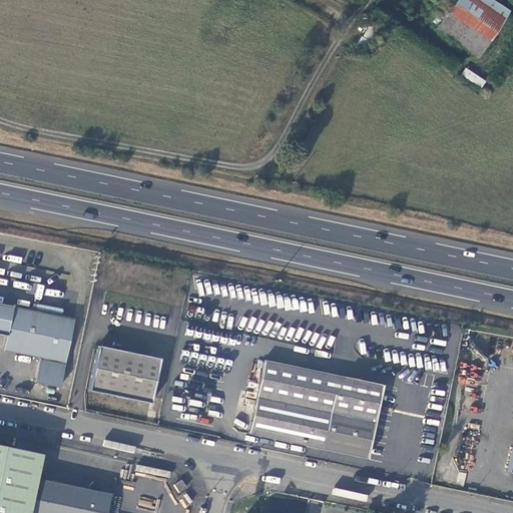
[(506,19),(477,0),(448,0),(435,20),(442,25),(439,31),(480,59),(506,19)]
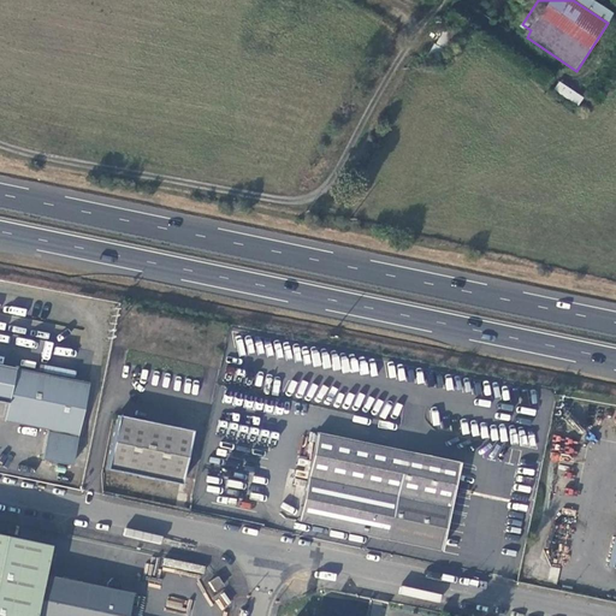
[(433,28),(426,37),(439,43),(444,35),(440,33),(433,28)]
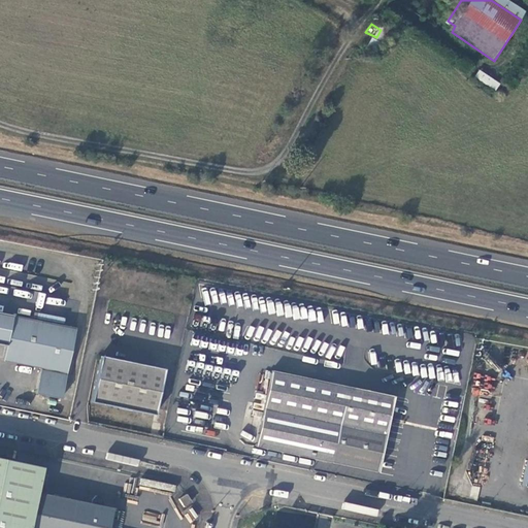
[(364,54),(376,37),(365,32),(354,46),(364,54)]
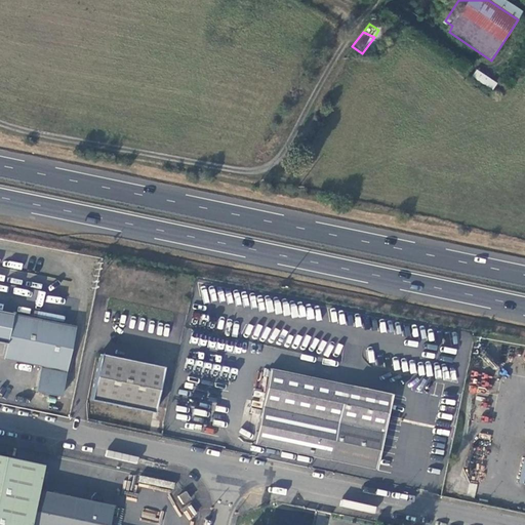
[(472,77),(493,90),(498,82),(477,70),(472,77)]
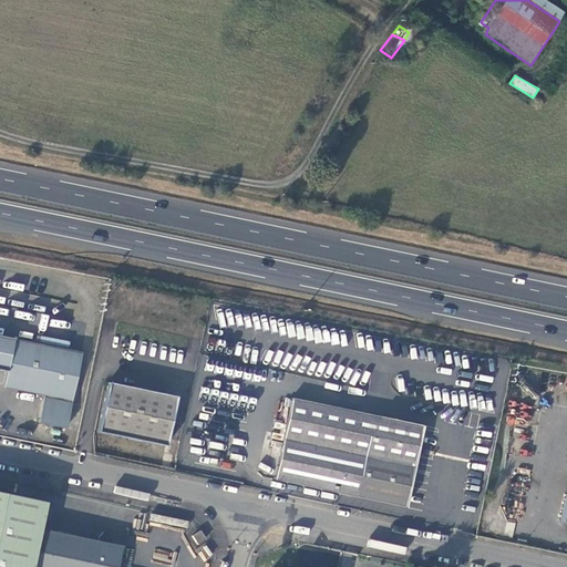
[(38,422),(66,428),(82,352),(0,334),(0,368),(6,370),(3,385),(44,394),(38,422)]
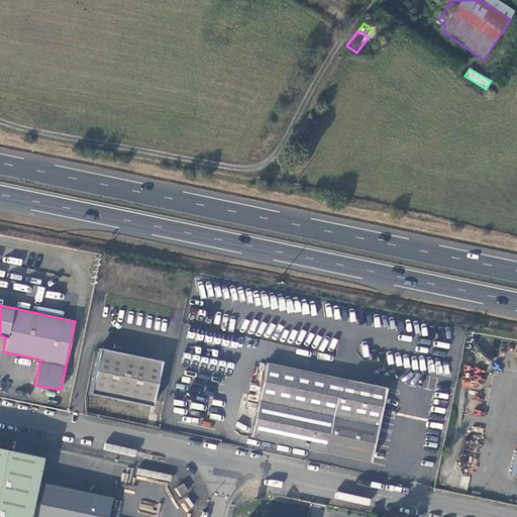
[(162,362),(98,348),(89,394),(151,407),(162,362)]
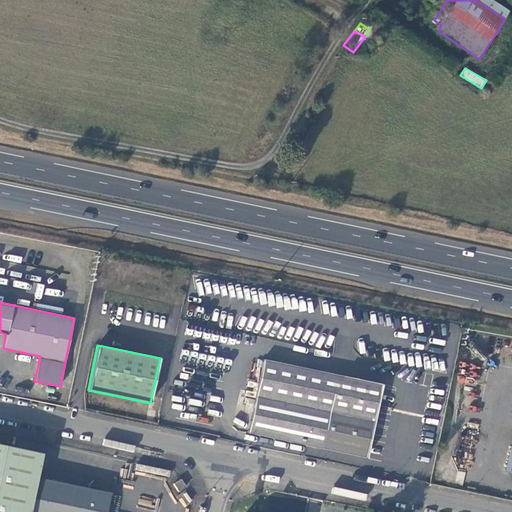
[(263,360),(246,434),(368,459),(384,385),(263,360)]
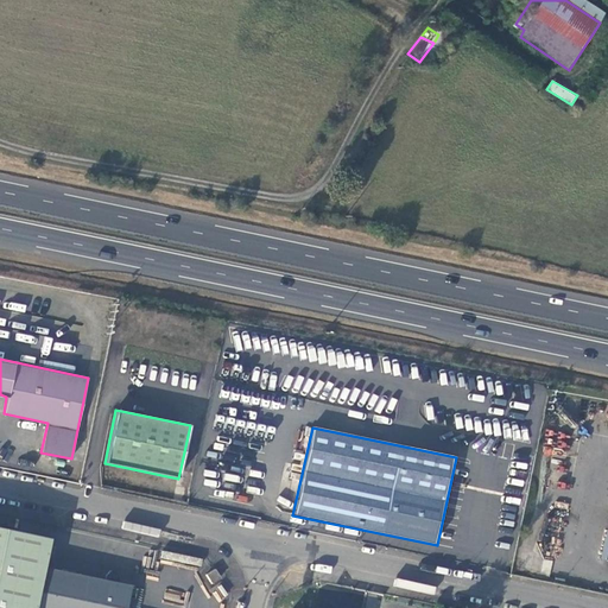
[(0,607),(126,607),(131,587),(119,584),(120,580),(113,572),(107,577),(106,582),(42,569),(48,539),(0,530),(0,607)]
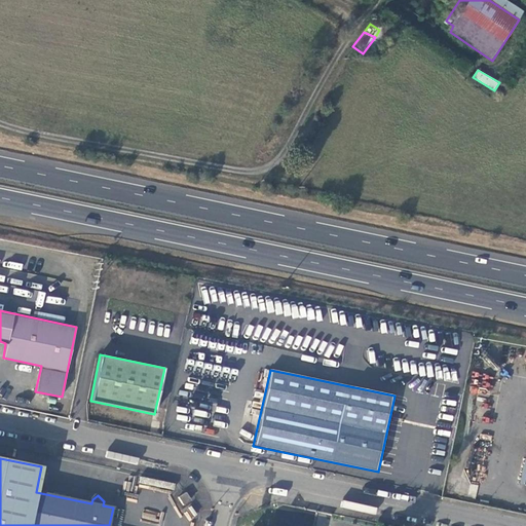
[(183,505),(192,500),(187,493),(179,498),(183,505)]
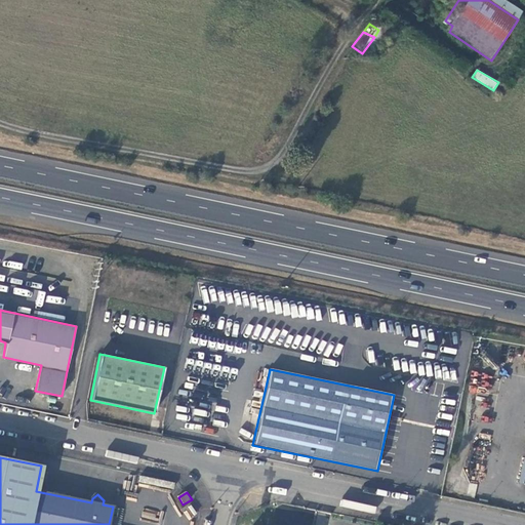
[(184,512),(189,519),(196,514),(191,507),(184,512)]
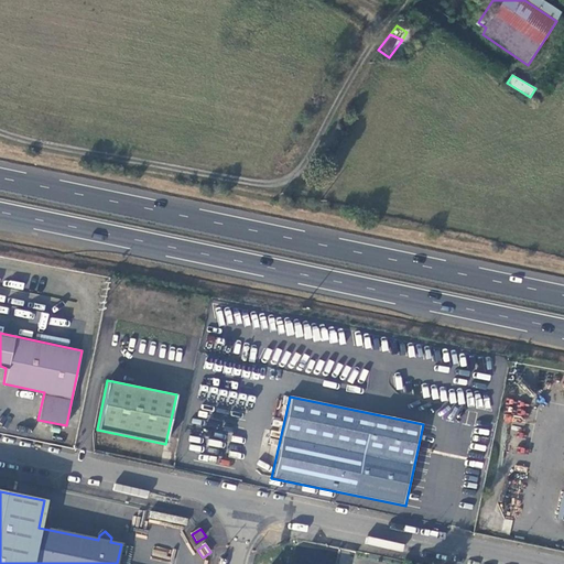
All buildings are outlined.
